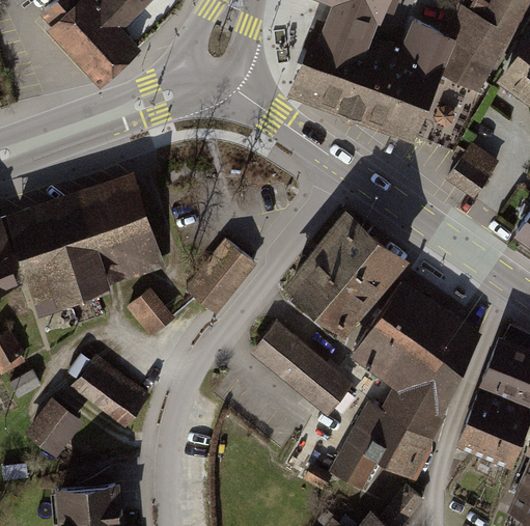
[(55,28),(106,81),(138,50),(122,32),(157,0),(61,0),(46,16),(57,27),(55,28)]
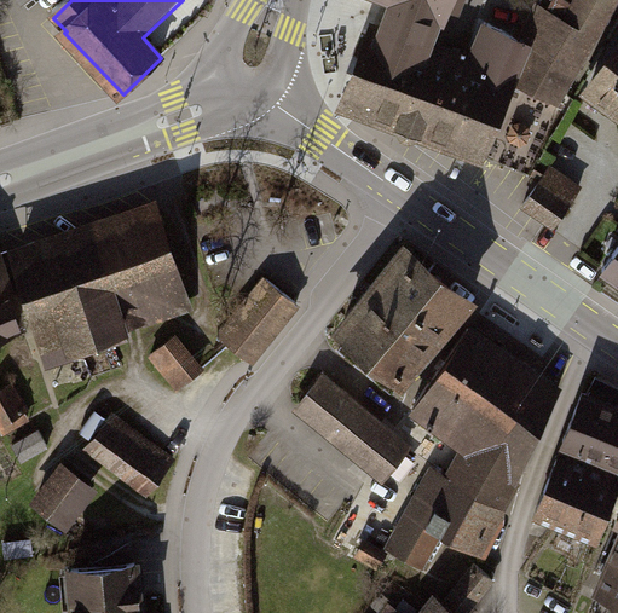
[(442,22),(444,23),(452,0),(380,0),(387,3),(442,22)]
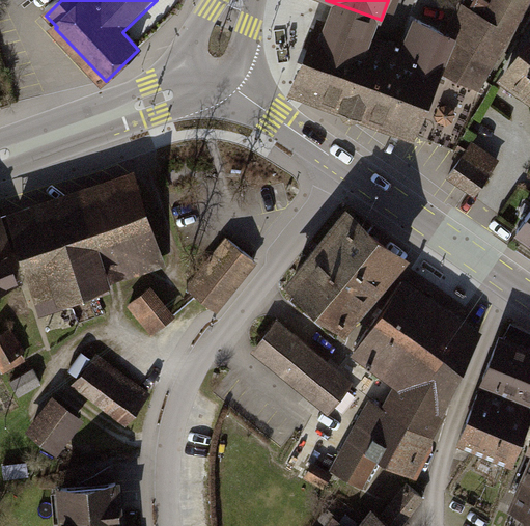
[(529,0),(493,0),(492,5),(481,0),(475,0),(470,10),(461,5),(448,33),(458,38),(442,73),(479,94),(529,5),(529,0)]
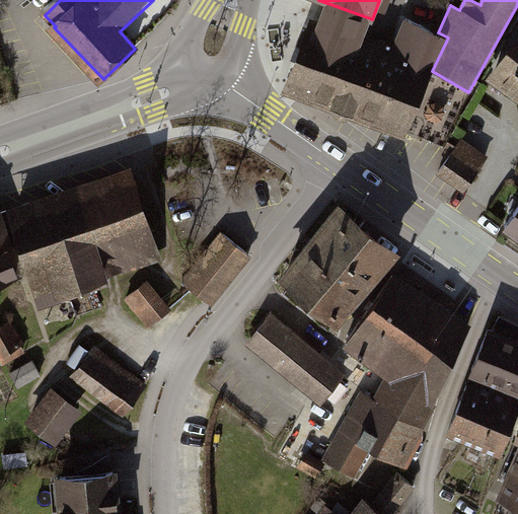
[(404,18),(391,50),(363,40),(370,18),(324,2),(317,22),(311,19),(284,92),(401,137),(432,71),(448,38),(438,32),(404,18)]
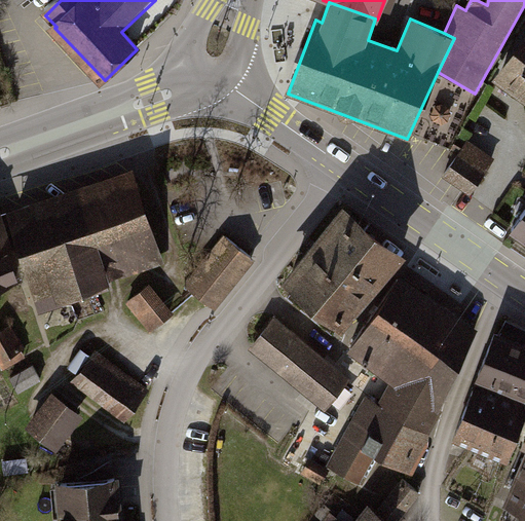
[(524,31),(519,40),(492,81),(524,103),(524,31)]
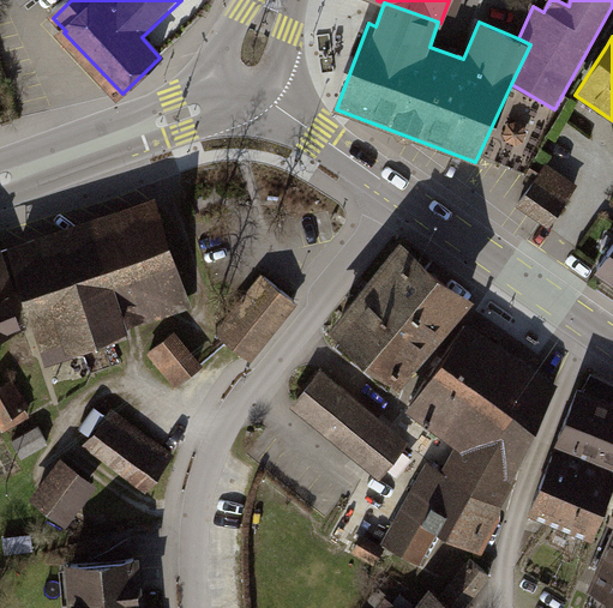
[(578,188),(546,168),(517,211),(548,233),(578,188)]
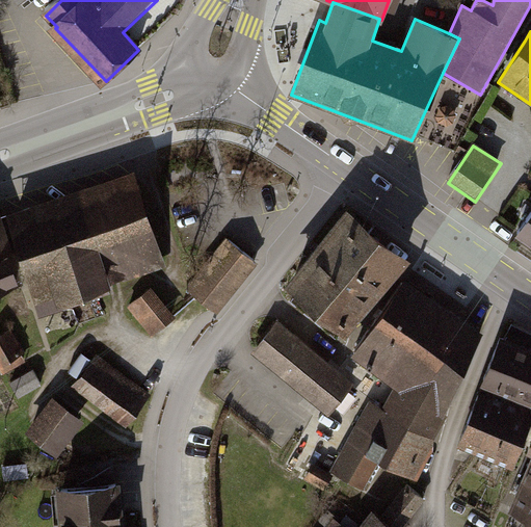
[(166,268),(134,172),(6,214),(42,318),(110,295),(106,284),(128,277),(129,281),(166,268)]
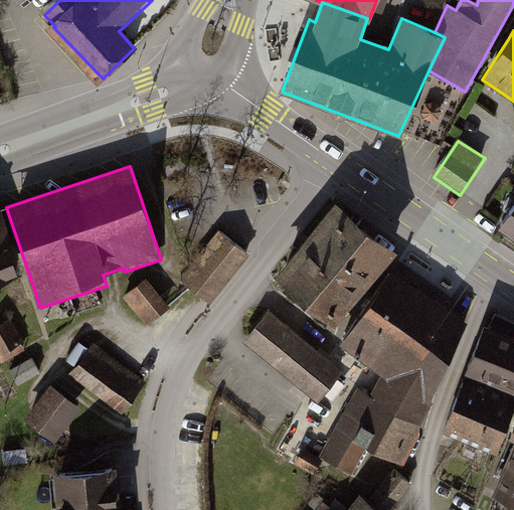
[(394,248),(336,200),(275,275),(333,322),(394,248)]
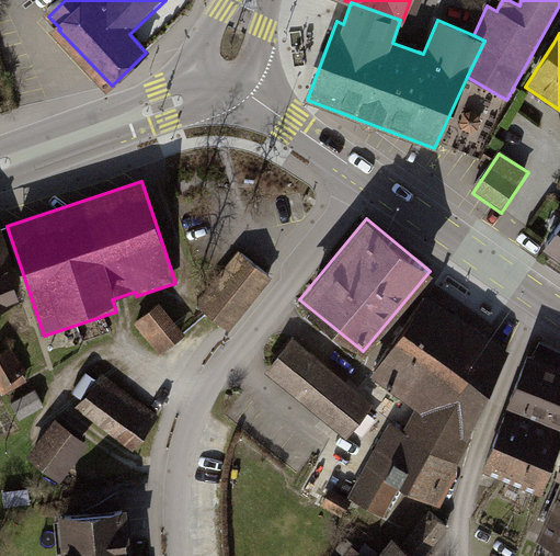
[(559,225),(545,247),(559,258),(559,225)]
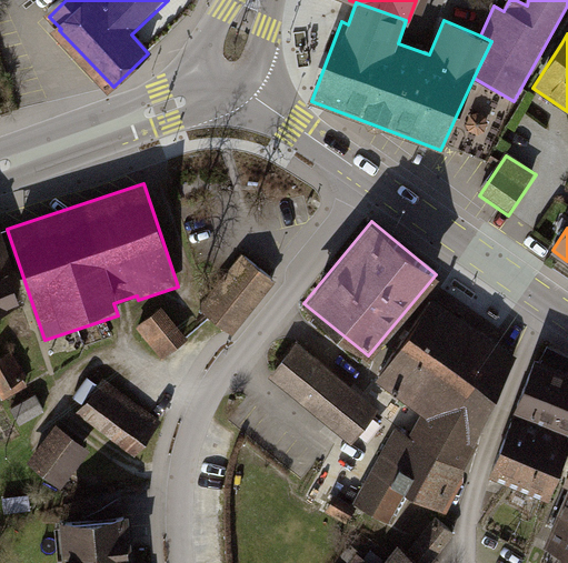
[(18,281),(0,229),(0,311),(26,302),(18,281)]
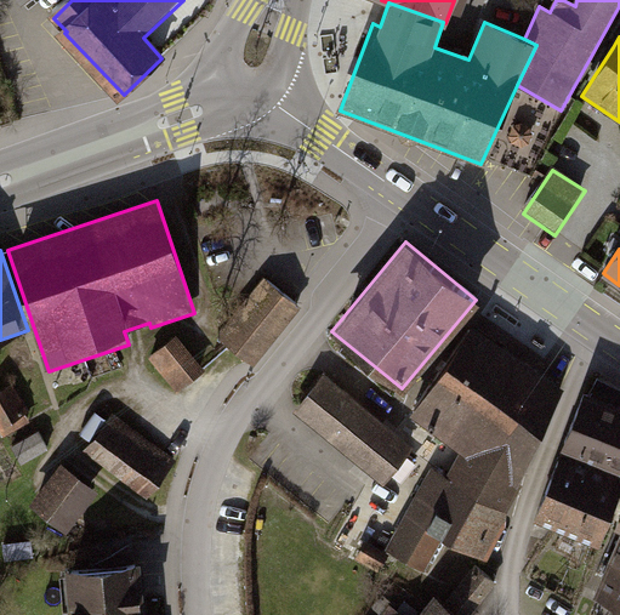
[(221,342),(254,368),(300,309),(267,284),(221,342)]
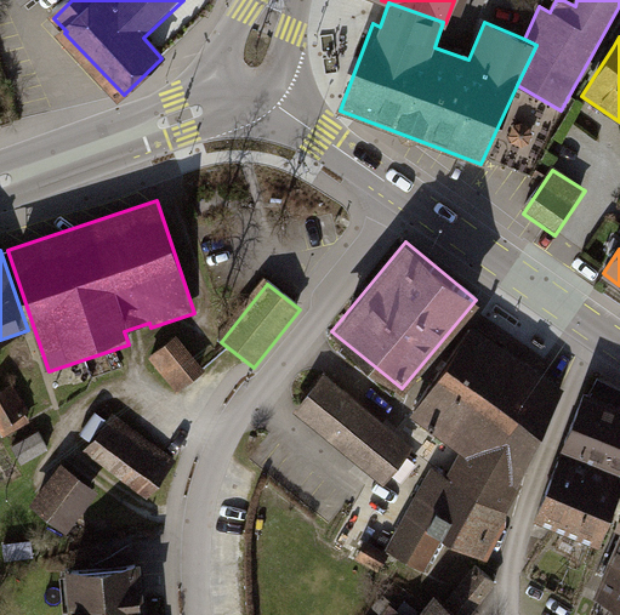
[(561,391),(471,330),(411,419),(461,453),(445,479),(432,471),(387,554),(367,542),(356,562),(381,576),(392,558),(426,573),(443,544),(489,559),(561,391)]
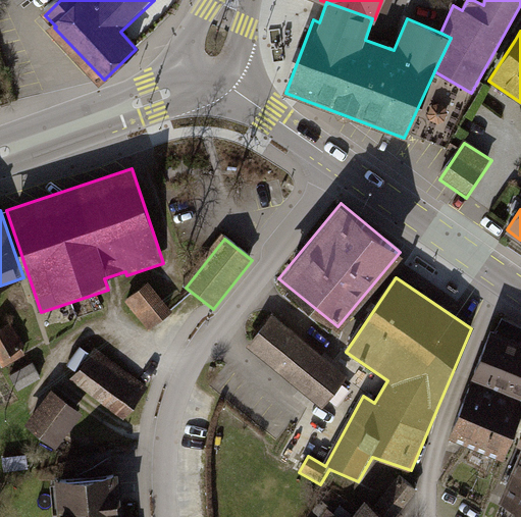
[(171,312),(149,285),(126,302),(149,330),(171,312)]
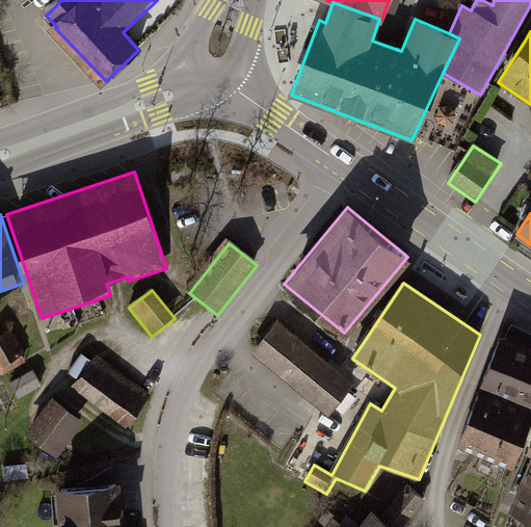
[(353,384),(277,322),(253,353),(327,415),(353,384)]
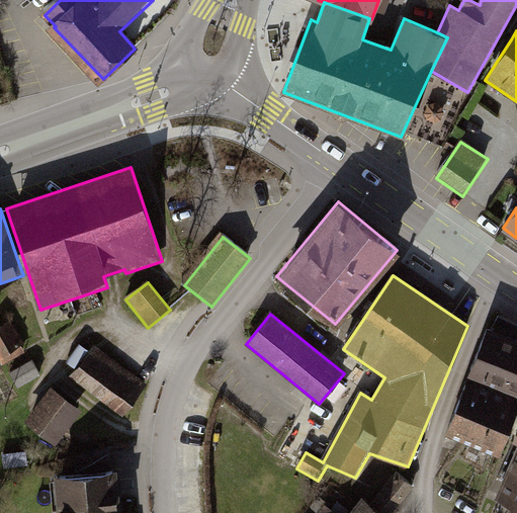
[(9,324),(0,329),(0,368),(26,354),(9,324)]
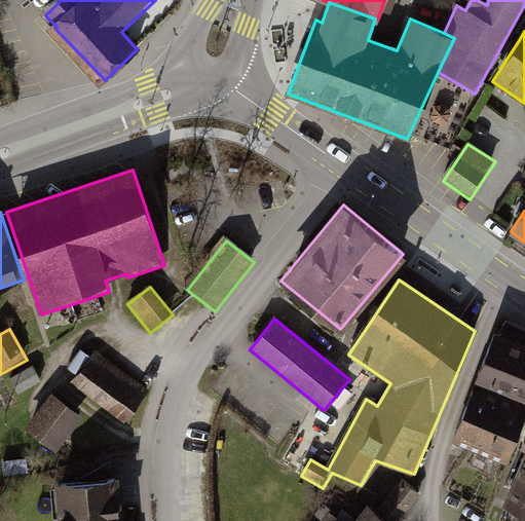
[(524,350),(498,338),(481,377),(524,397),(524,350)]
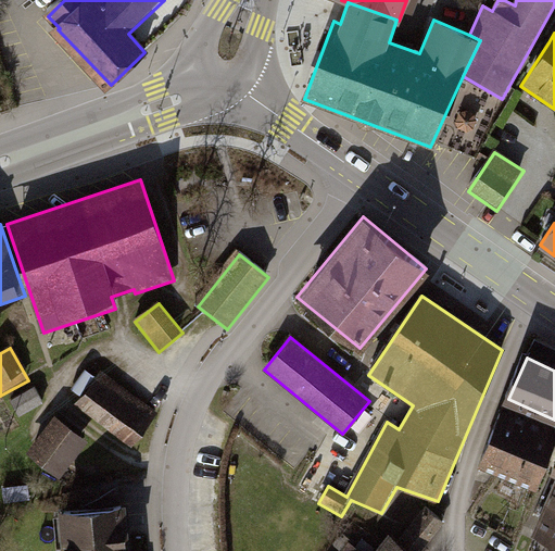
[(155,416),(102,376),(78,408),(131,448),(155,416)]
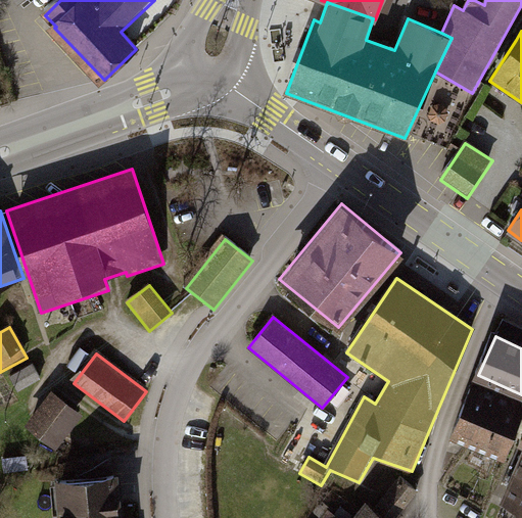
[(34,368),(11,379),(18,394),(41,382),(34,368)]
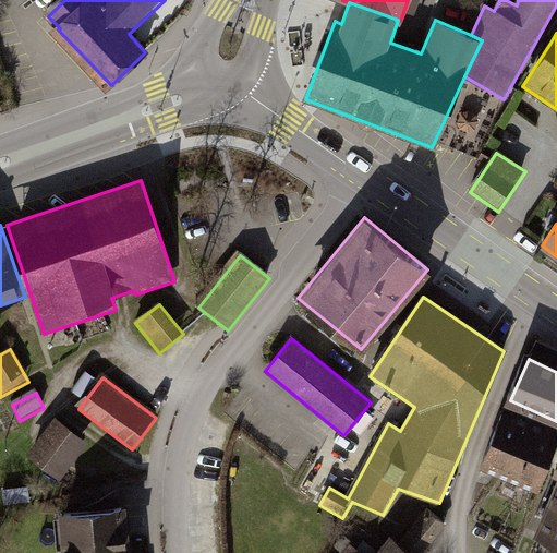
[(556,437),(505,415),(484,461),(542,487),(556,451),(556,437)]
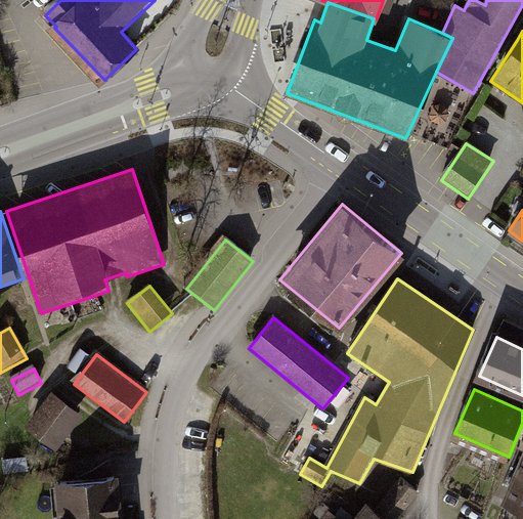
[(82,416),(50,392),(24,427),(55,451),(82,416)]
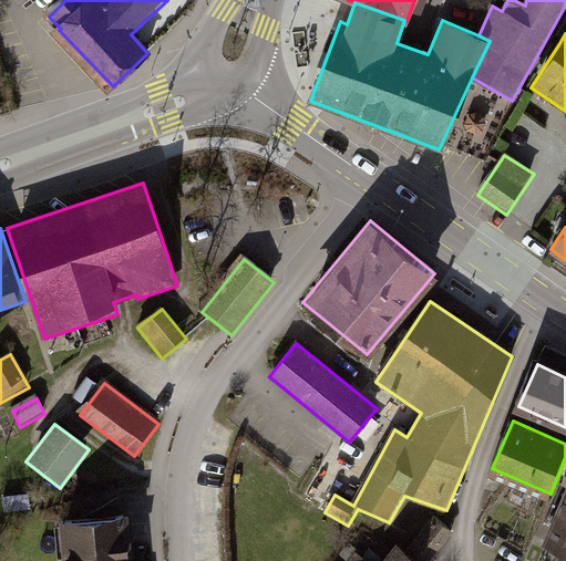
[(565,504),(546,546),(565,554),(565,504)]
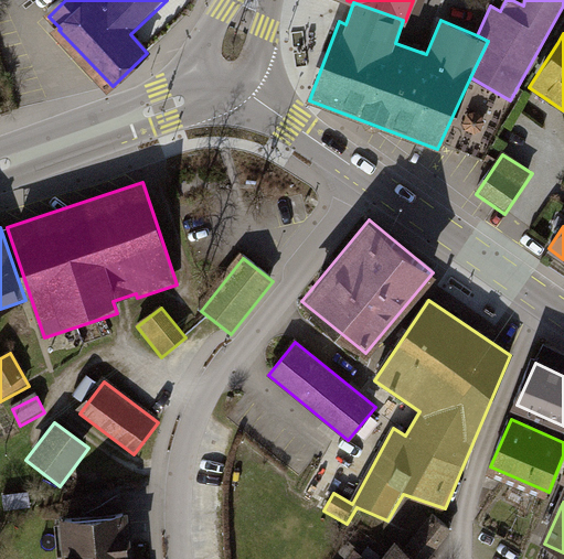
[(131,558),(128,509),(60,516),(63,558),(131,558)]
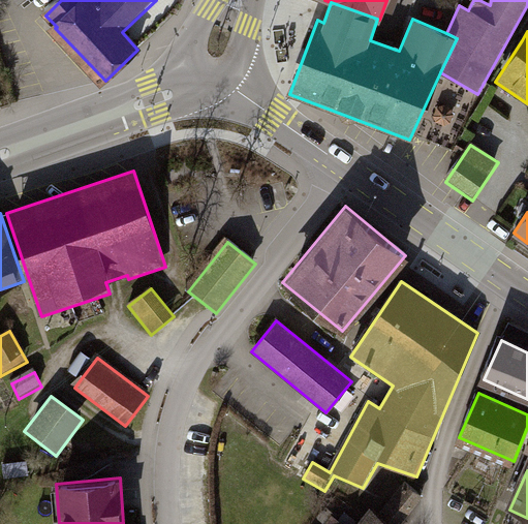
[(408,523),(429,500),(409,484),(381,517),(375,512),(364,523),(408,523)]
